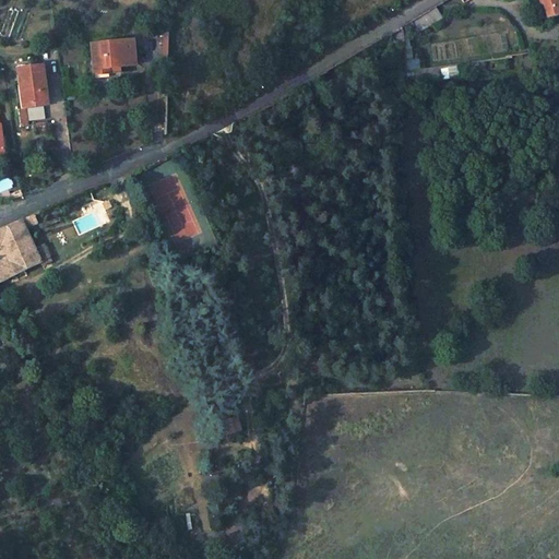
[(558,0),(539,0),(546,19),(558,14),(558,0)]
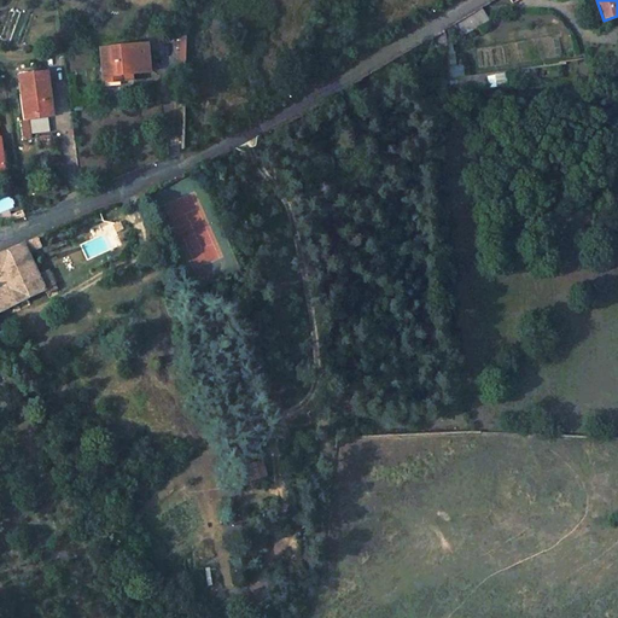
[(149,73),(146,44),(100,48),(103,83),(118,82),(117,76),(130,75),(149,73)]
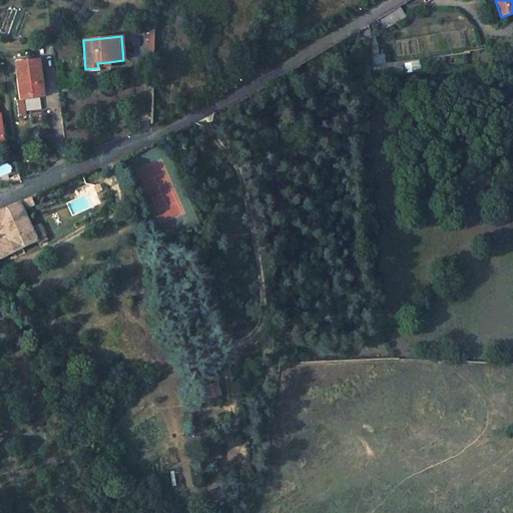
[(43,95),(38,59),(14,62),(19,98),(16,98),(19,117),(25,116),(22,97),(43,95)]
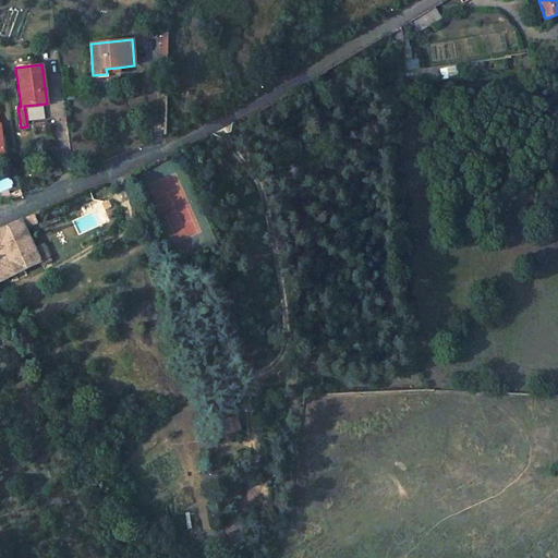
[(25,218),(28,226),(37,221),(34,214),(25,218)]
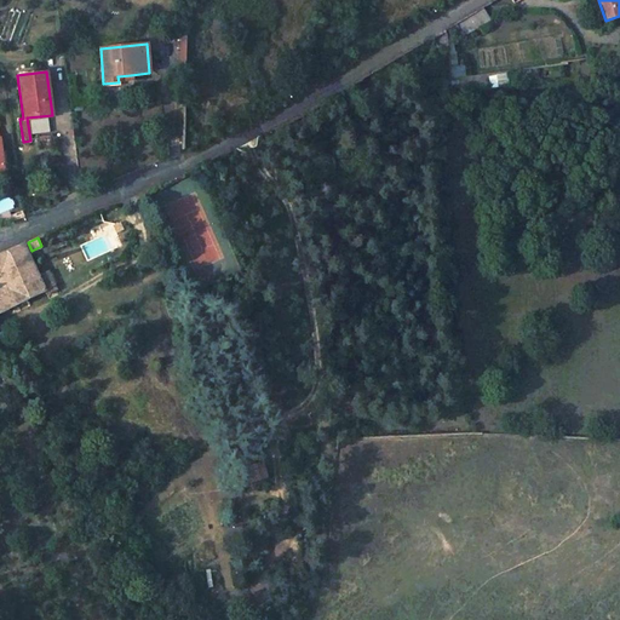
[(0,313),(46,291),(28,253),(23,244),(0,253),(0,313)]
